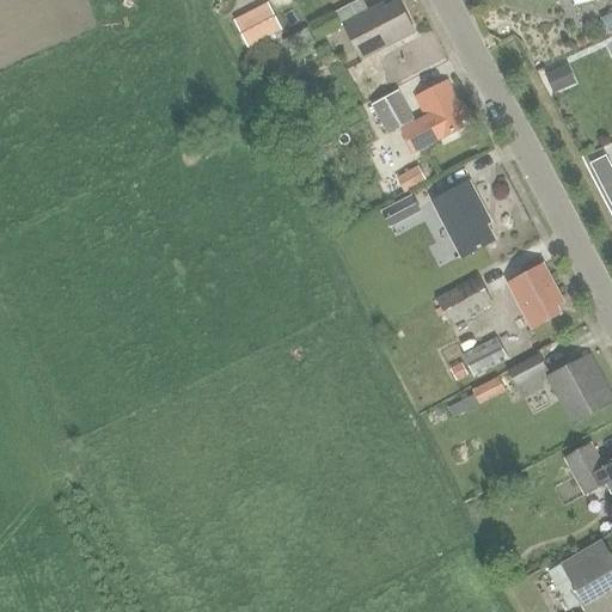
[(369,13),(344,26),(363,62),(417,34),(402,2),(390,8),(387,4),(369,13)]
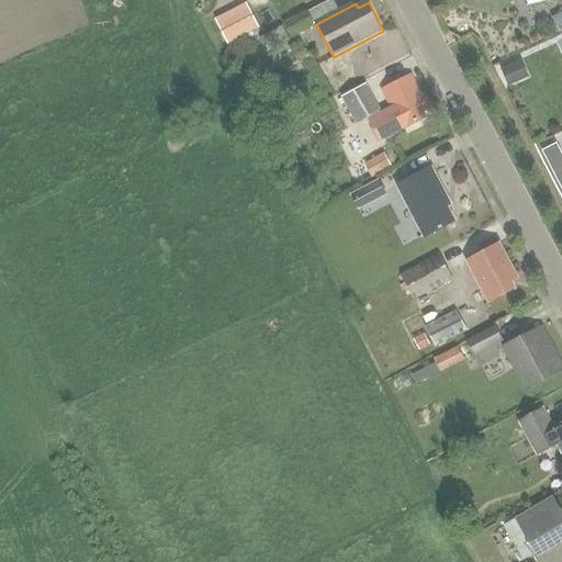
[(233,13),(216,22),(228,44),(259,27),(255,19),(239,26),(233,13)]
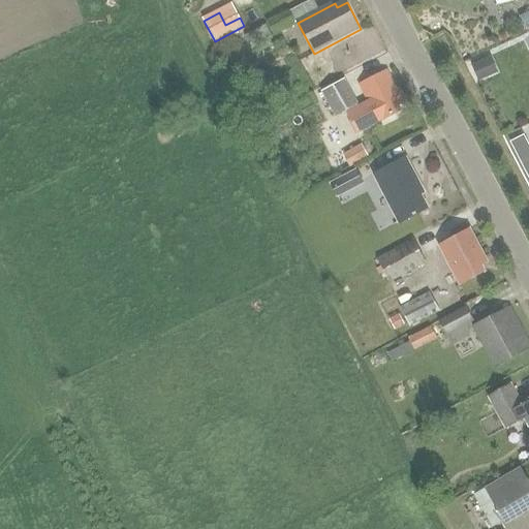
[(528,13),(520,19),(526,30),(528,28),(528,13)]
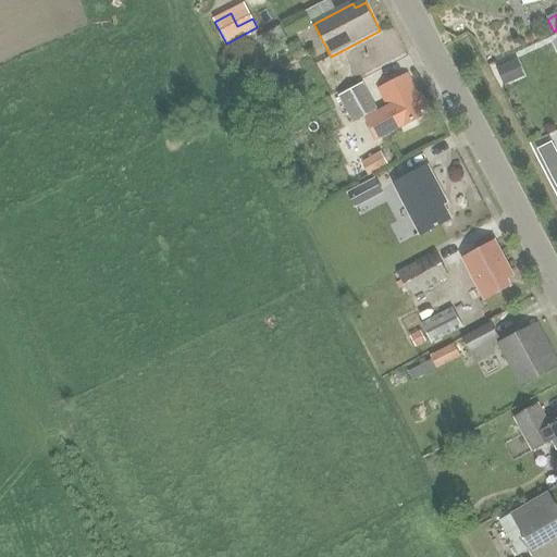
[(280,27),(257,39),(264,53),(287,41),(280,27)]
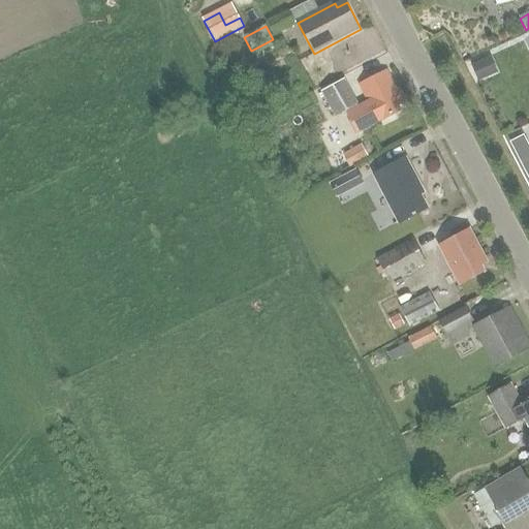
[(486,60),(472,66),(478,79),(479,81),(492,75),(492,73),(486,60)]
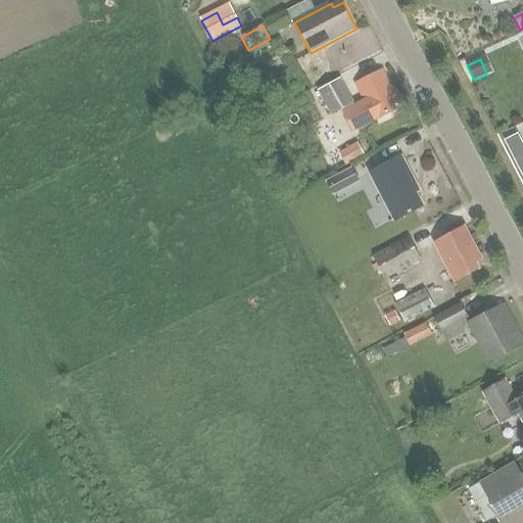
[(361,102),(363,106),(359,108),(368,126),(396,110),(394,106),(399,103),(383,72),(358,85),(365,98),(360,101),(361,102)]
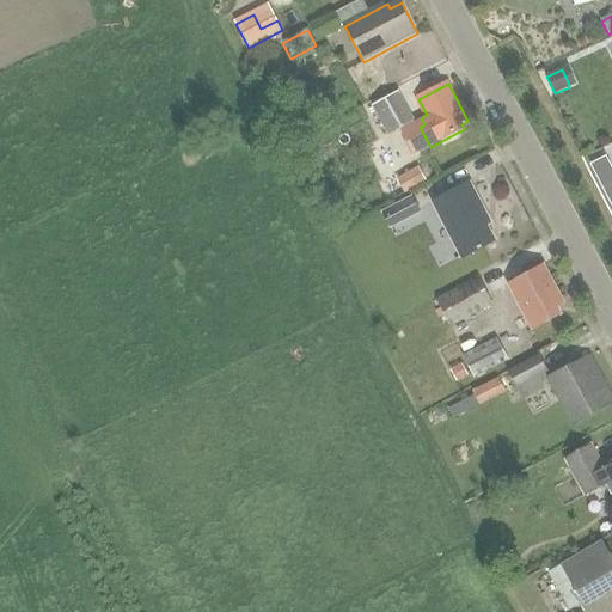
[(371,109),(386,139),(401,130),(415,123),(399,93),(371,109)]
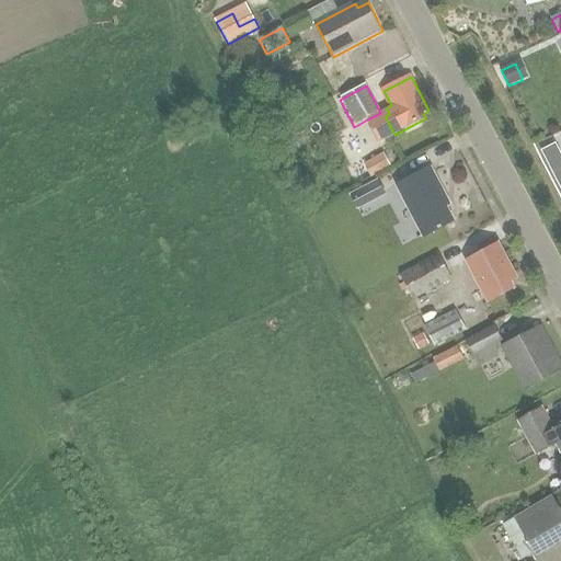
[(380,113),(367,119),(380,142),(395,135),(385,116),(389,114),(387,110),(380,113)]
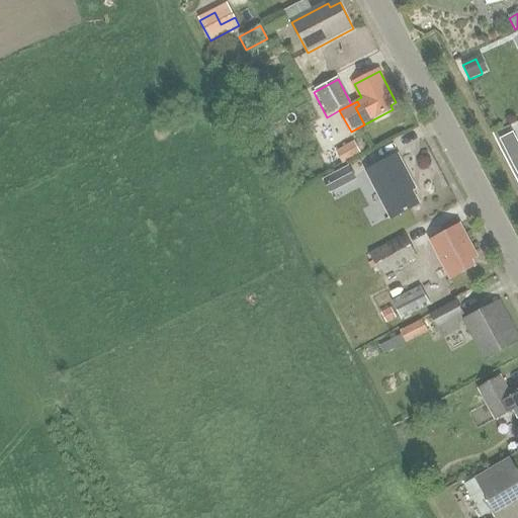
[(517,142),(513,134),(499,141),(507,155),(517,149),(517,142)]
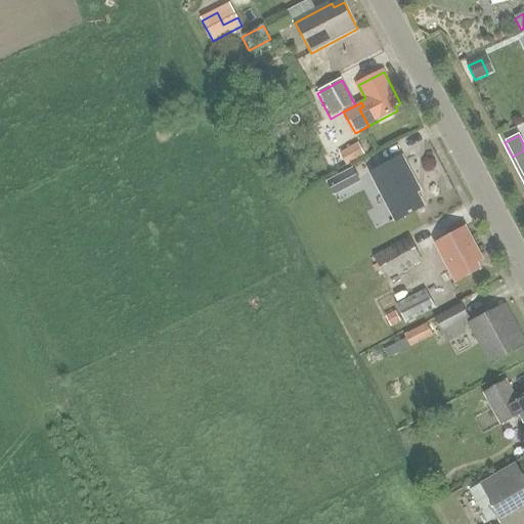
[(359,145),(342,156),(344,159),(348,166),(365,156),(359,145)]
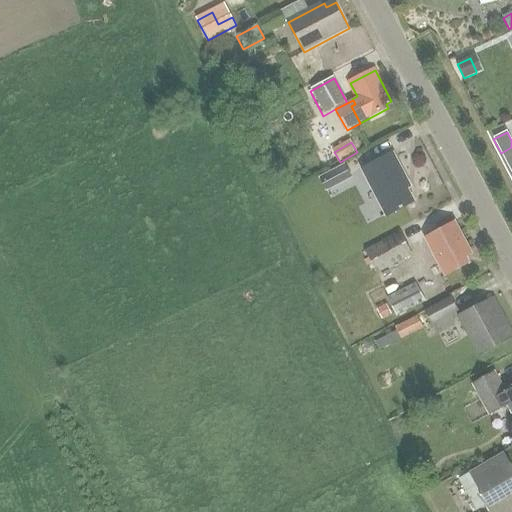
[(388,217),(415,202),(408,188),(411,187),(395,154),(364,170),(388,217)]
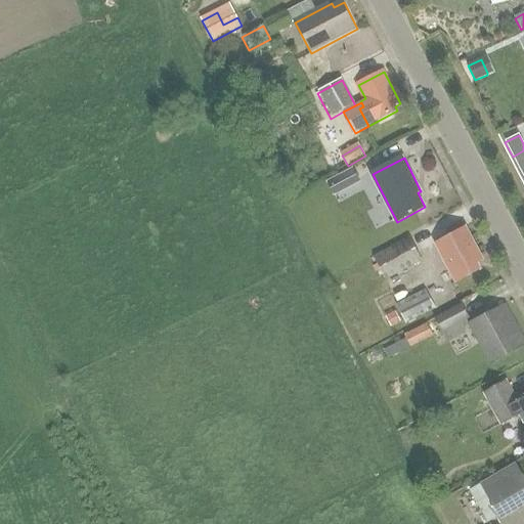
[(334,193),(361,179),(355,168),(328,183),(334,193)]
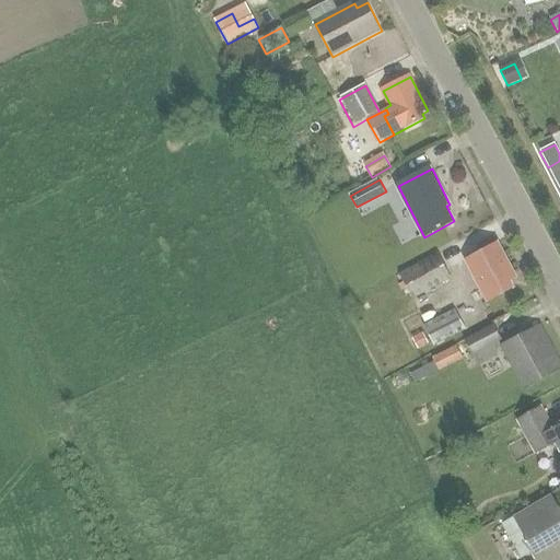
[(510,282),(516,279),(499,245),(467,261),(488,301),(513,288),(510,282)]
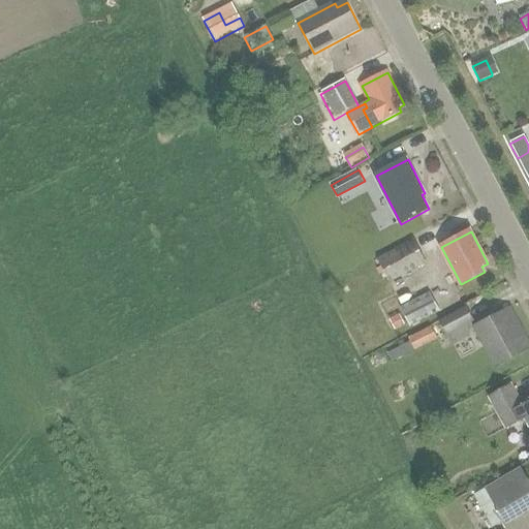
[(415,239),(380,258),(384,266),(386,271),(393,281),(428,262),(415,239)]
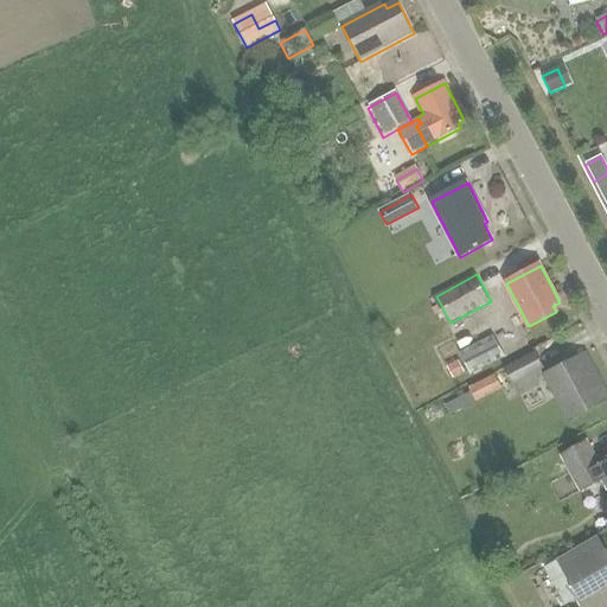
[(441,305),(434,308),(438,314),(443,311),(441,305)]
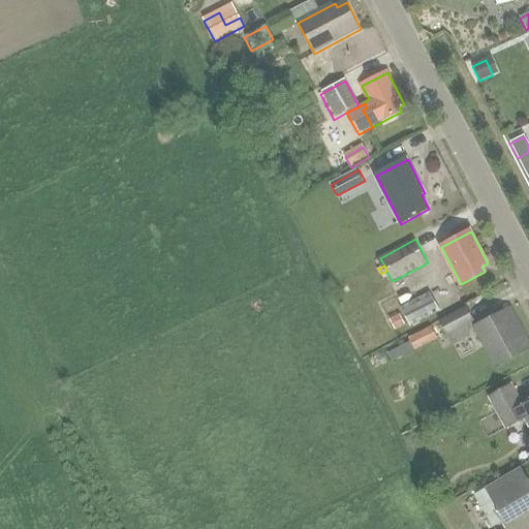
[(407,294),(396,301),(410,329),(423,322),(407,294)]
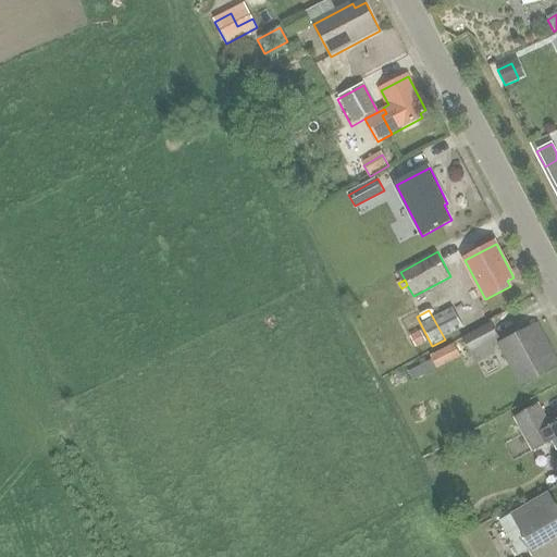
[(486,324),(460,338),(469,355),(496,339),(486,324)]
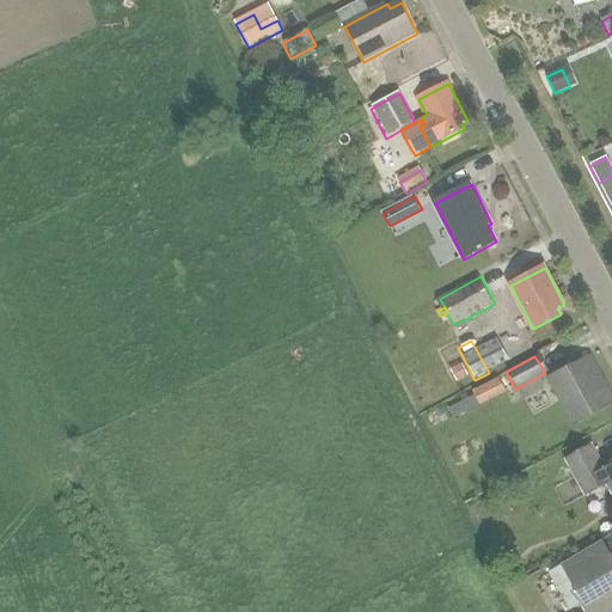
[(609,407),(605,401),(611,397),(591,356),(550,378),(576,424),(609,407)]
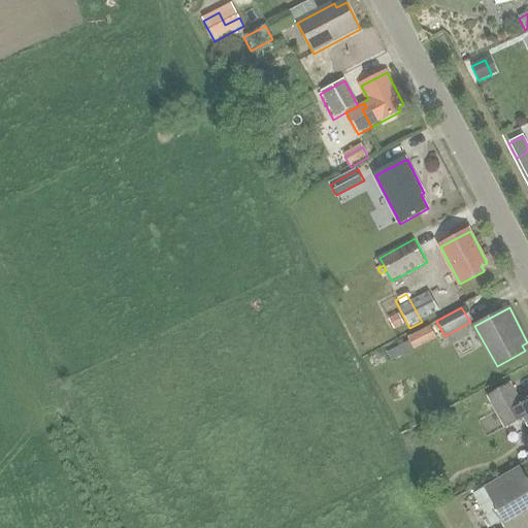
[(397,315),(388,320),(394,331),(404,326),(397,315)]
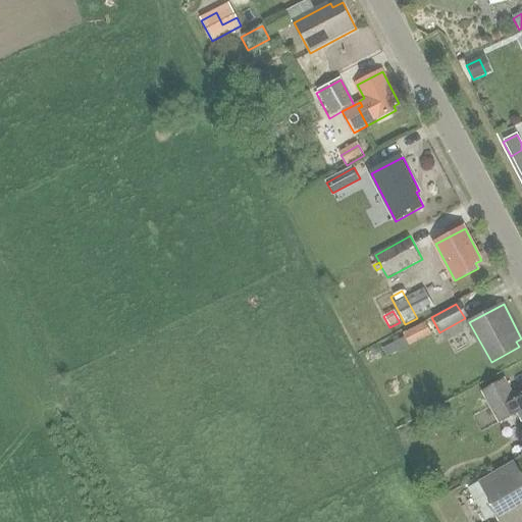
[(425,323),(403,335),(409,347),(430,334),(425,323)]
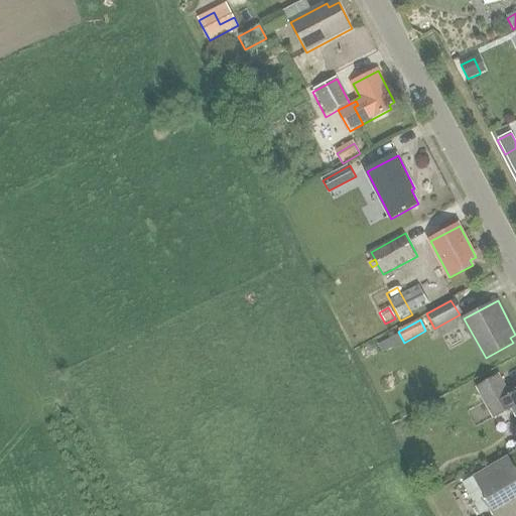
[(515,390),(509,394),(500,376),(478,388),(495,419),(513,409),(515,414),(515,390)]
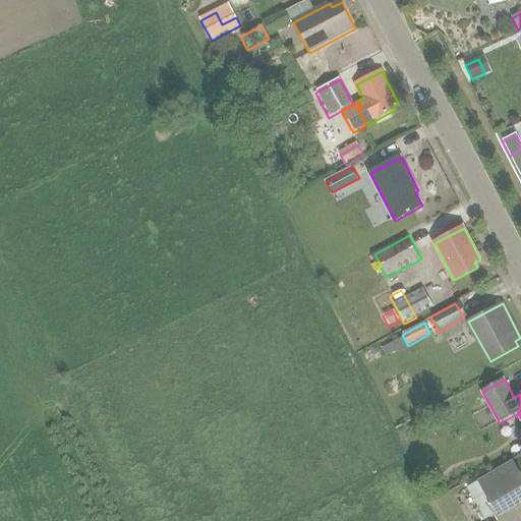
[(482,519),(520,498),(520,476),(513,461),(465,486),(482,519)]
